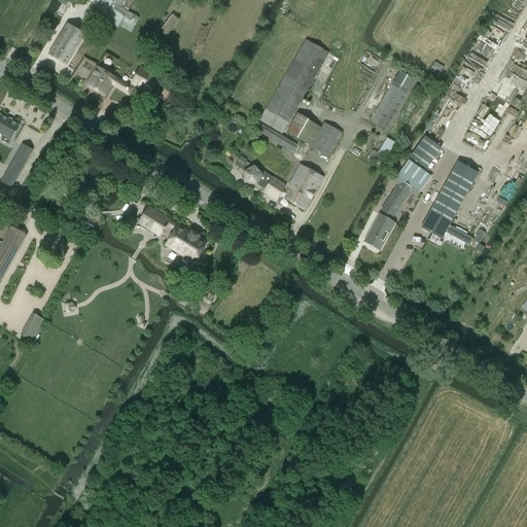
[(86,0),(106,12),(102,19),(116,28),(118,25),(130,32),(139,19),(127,10),(133,0),(86,0)]
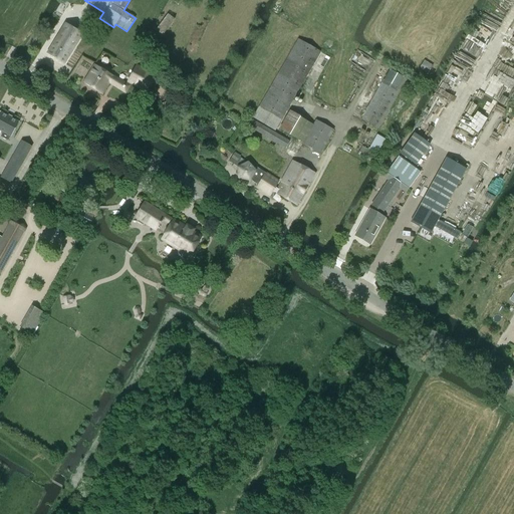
[(37,18),(41,11),(27,3),(23,10),(37,18)]
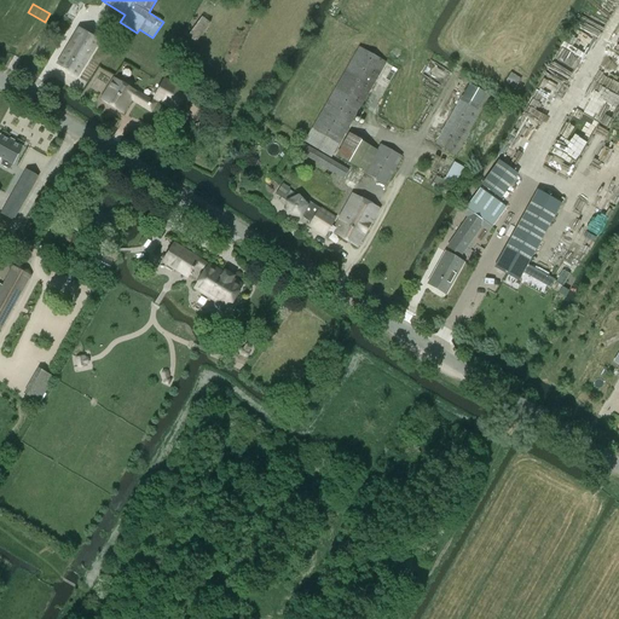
[(202,17),(187,36),(196,42),(210,23),(202,17)]
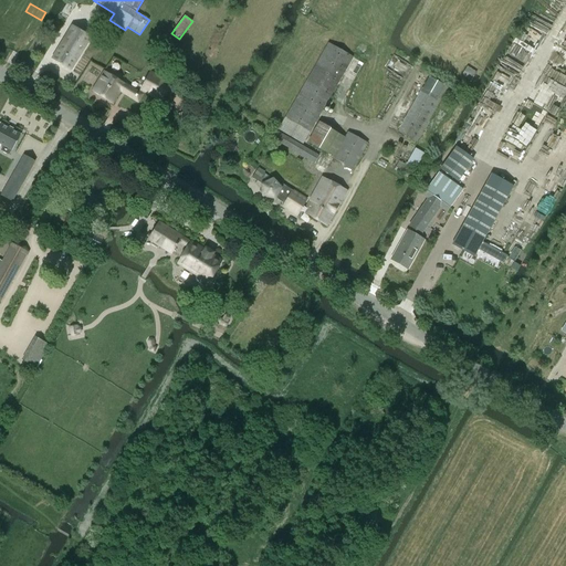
[(71,70),(91,38),(72,25),(52,59),(71,70)]
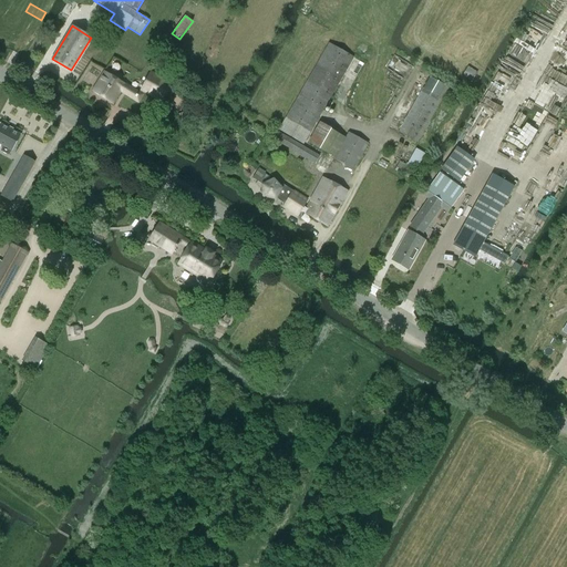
[(566,64),(566,49),(554,42),(544,60),(560,68),(563,63),(566,64)]
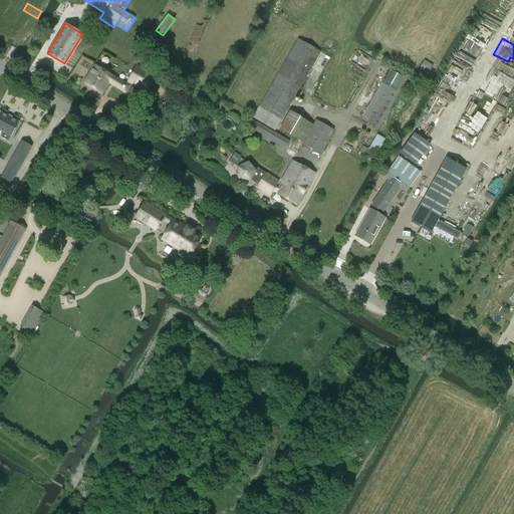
[(298,39),(259,107),(253,117),(274,131),(320,51),(298,39)]
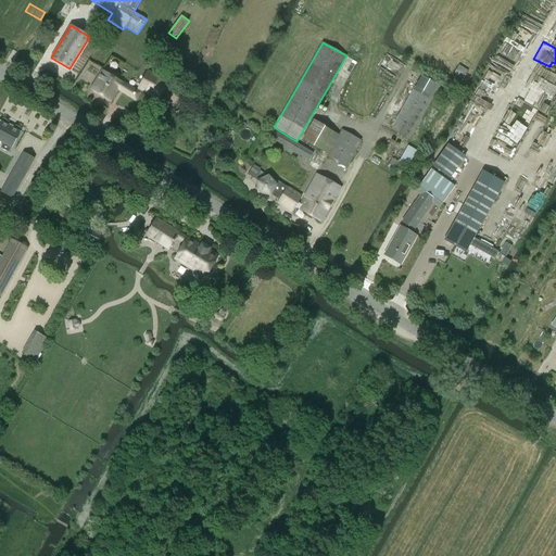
[(463,80),(468,72),(458,65),(453,74),(463,80)]
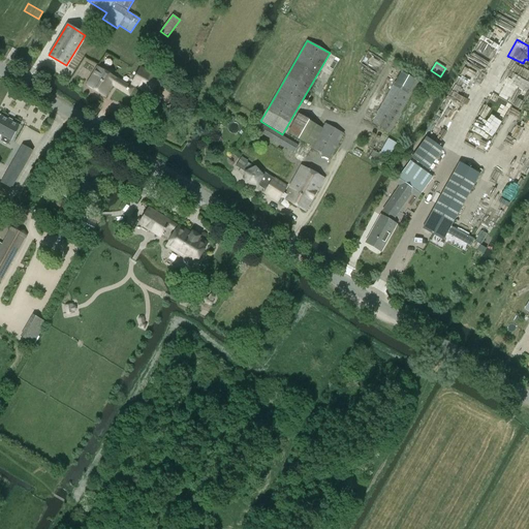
[(150,94),(159,78),(141,67),(130,87),(117,78),(116,79),(97,67),(86,86),(105,97),(113,86),(129,95),(134,86),(150,94)]
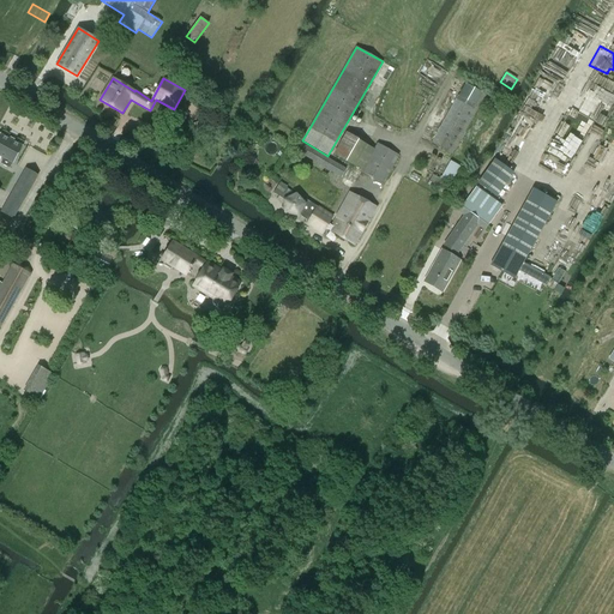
[(543,103),(547,95),(546,95),(549,86),(537,80),(530,97),(543,103)]
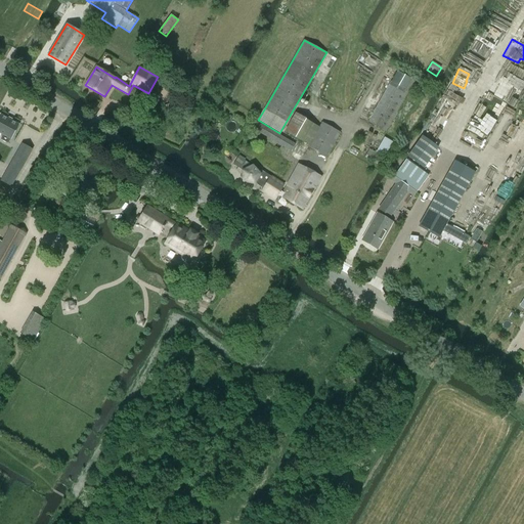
[(397,71),(389,85),(368,121),(383,129),(411,79),(397,71)]
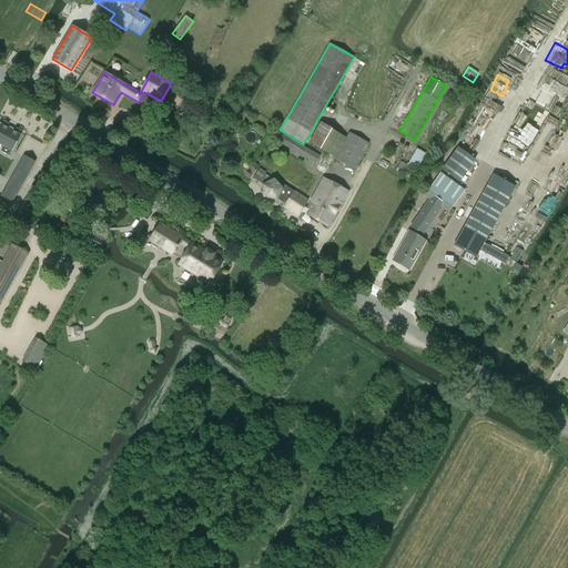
[(334,159),(346,138),(320,122),(308,143),(334,159)]
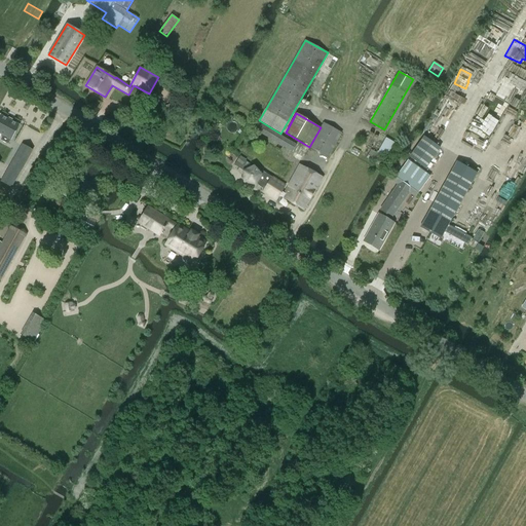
[(11,141),(20,125),(0,114),(0,134),(2,136),(0,140),(8,145),(10,140),(11,141)]
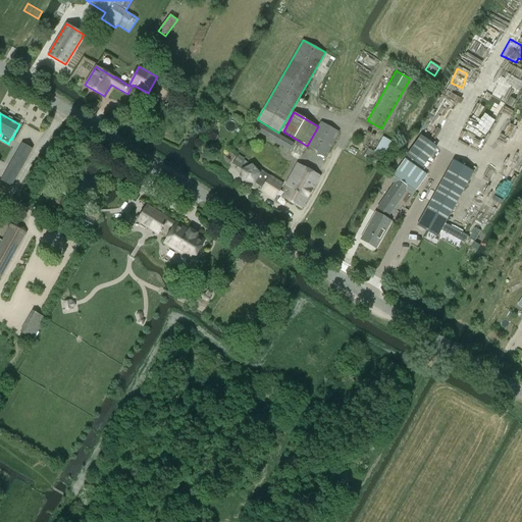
[(256,121),(251,128),(290,151),(294,143),(256,121)]
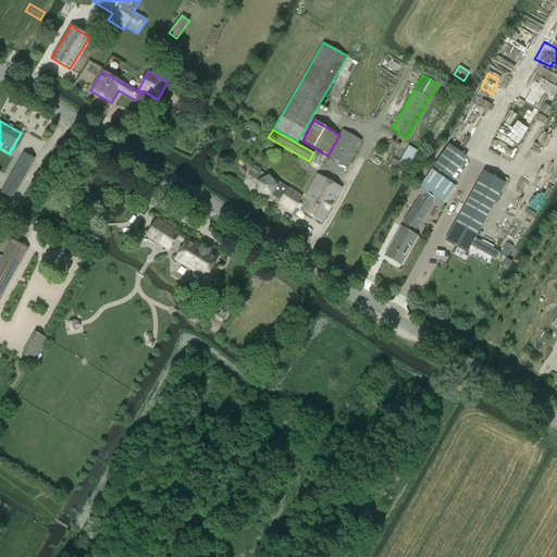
[(346,166),(361,140),(343,131),(339,135),(327,156),(346,166)]
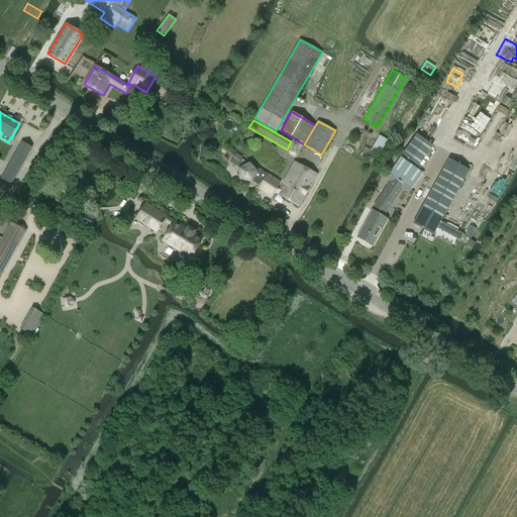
[(402,154),(418,167),(432,145),(416,134),(402,154)]
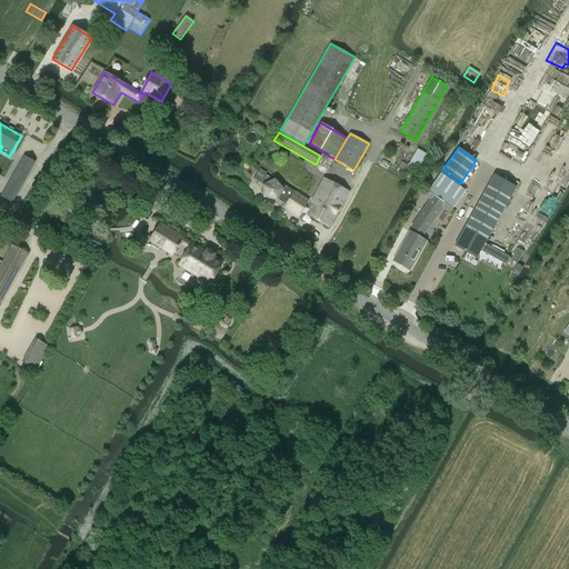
[(417,149),(407,166),(415,170),(419,172),(429,156),(417,149)]
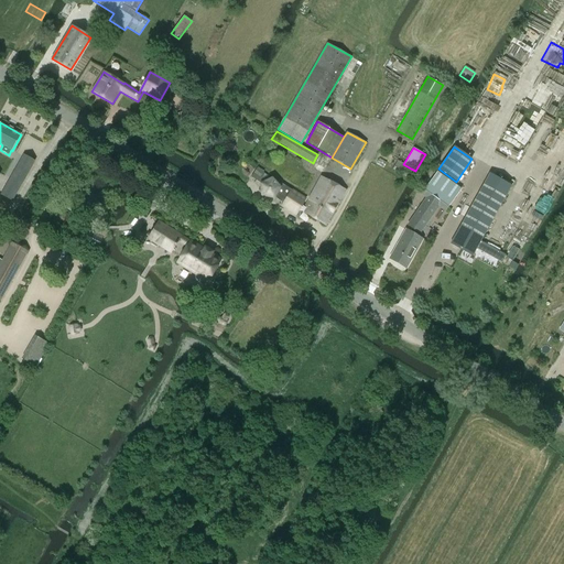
[(12,202),(35,161),(23,154),(0,195),(12,202)]
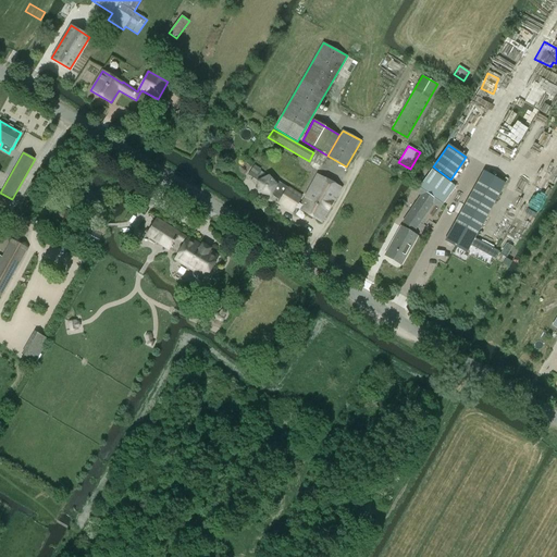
[(393,159),(387,168),(401,175),(406,166),(398,162),(393,159)]
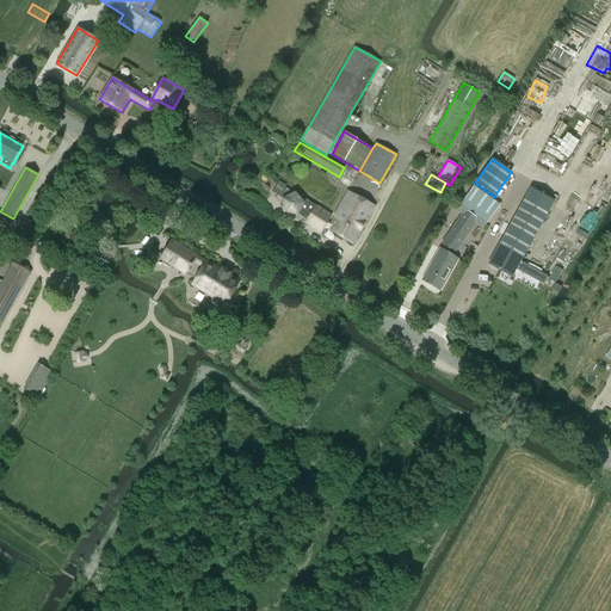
[(279,181),(272,191),(283,199),(295,195),(284,186),(279,181)]
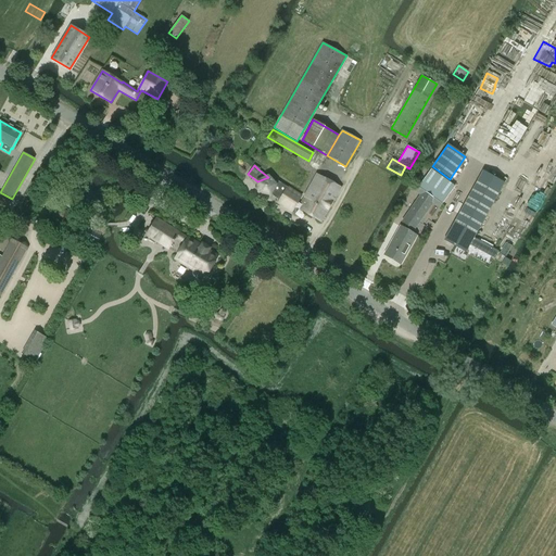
[(418,187),(424,191),(402,223),(408,227),(407,230),(400,226),(383,255),(401,265),(417,236),(412,232),(434,199),(441,204),(454,187),(431,169),(418,187)]
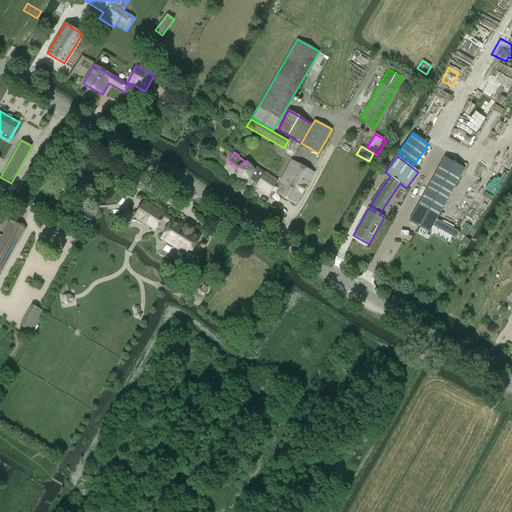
[(408,222),(428,233),(464,168),(444,157),(408,222)]
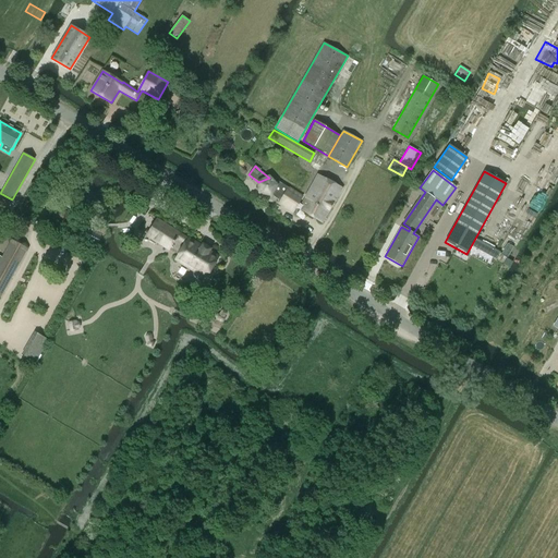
[(277,185),(270,195),(280,201),(279,204),(293,213),(295,208),(299,209),(322,223),(342,189),(317,176),(301,205),(298,203),(302,196),(278,181),(276,185),(277,185)]
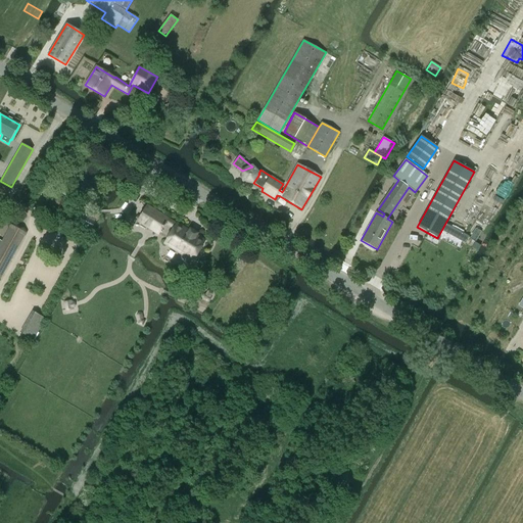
[(252,167),(242,171),(243,181),(253,183),(259,174),(258,174),(252,167)]
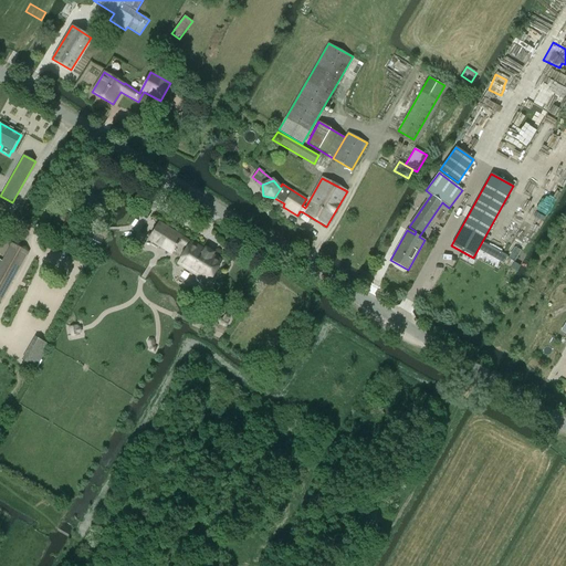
[(158,222),(148,239),(171,253),(179,241),(188,247),(177,263),(200,278),(198,282),(198,283),(197,283),(197,284),(198,284),(198,285),(199,285),(199,286),(200,286),(200,285),(201,285),(205,280),(208,282),(222,261),(212,254),(213,253),(206,248),(205,250),(191,241),(190,242),(181,237),(182,237),(158,222)]
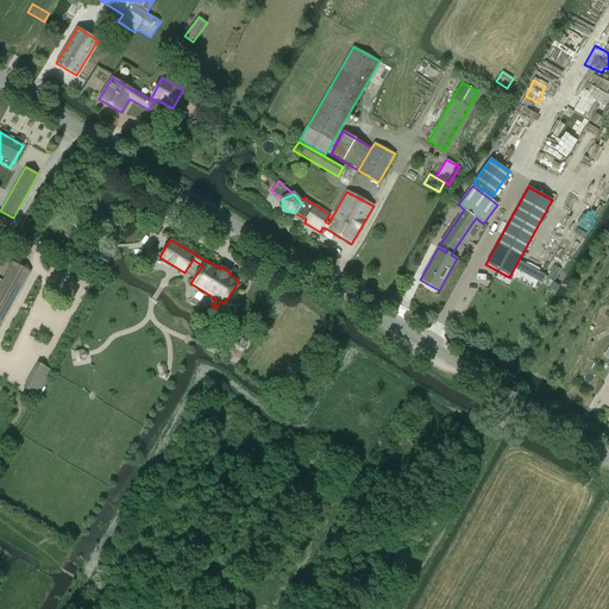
[(13,262),(2,282),(0,280),(0,322),(30,271),(26,265),(20,262),(13,262)]
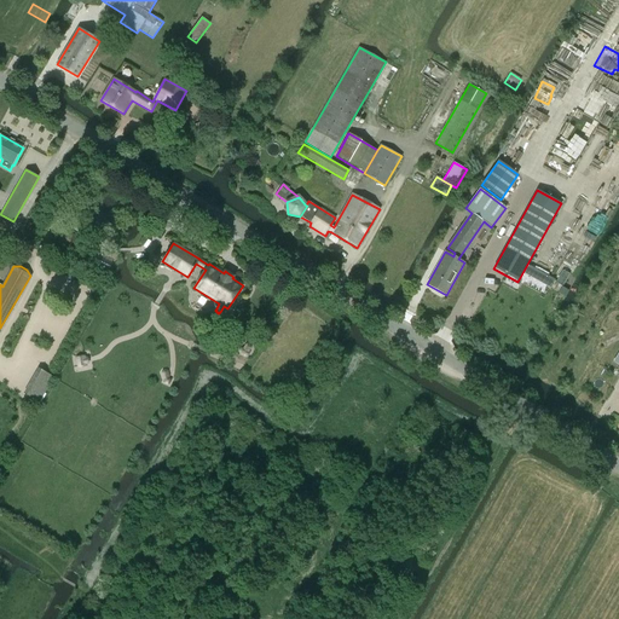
[(544,267),(539,277),(548,281),(553,271),(544,267)]
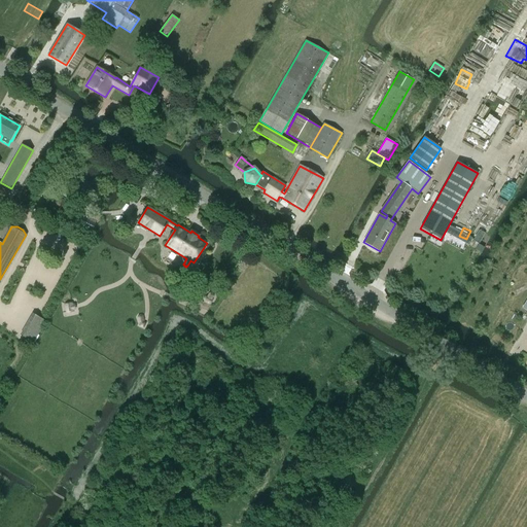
[(210,293),(204,303),(209,305),(214,296),(210,293)]
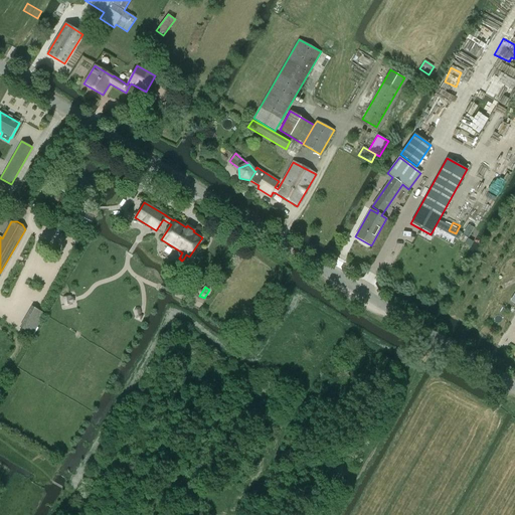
[(63,296),(63,298),(62,298),(64,306),(71,305),(70,303),(73,302),(72,299),(70,299),(69,297),(65,298),(64,296),(63,296)]
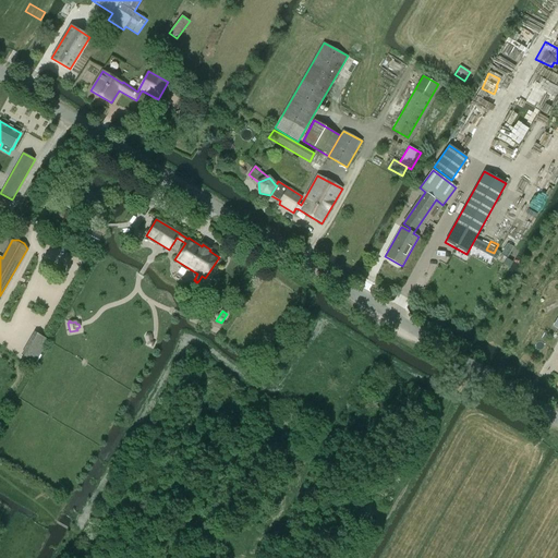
[(153,339),(152,335),(149,332),(146,334),(145,337),(146,341),(147,342),(147,344),(152,348),(155,342),(153,341),(153,339)]
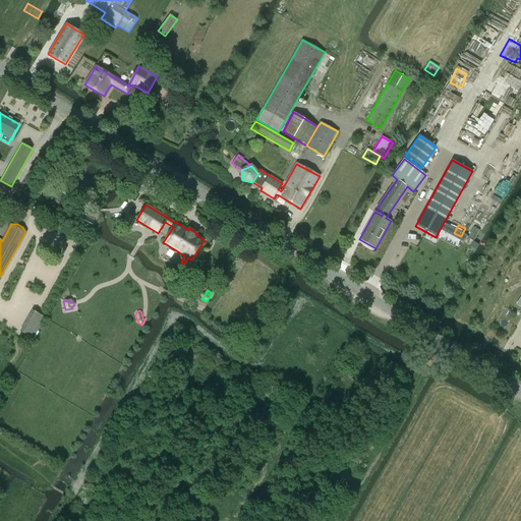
[(34,311),(20,333),(32,340),(45,317),(39,314),(34,311)]
